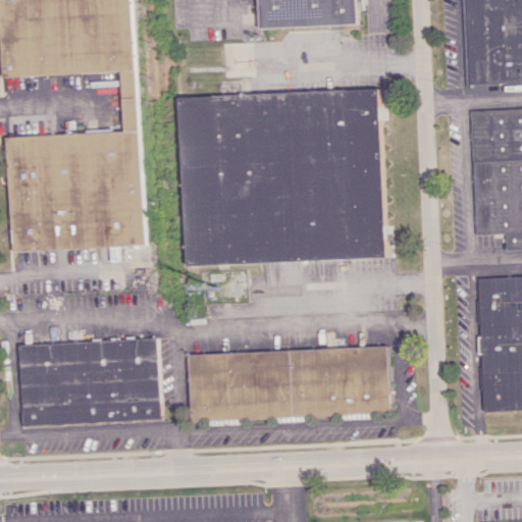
[(144,246),(132,0),(3,0),(7,76),(122,71),(124,132),(11,137),(16,251),(144,246)]
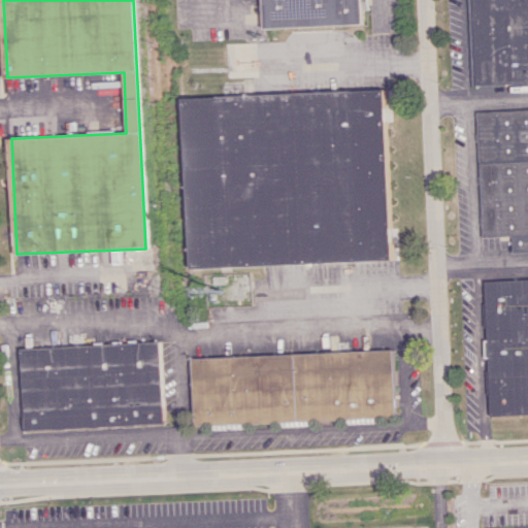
[(261,29),(259,0),(365,0),(366,8),(360,8),(361,24),(261,29)]
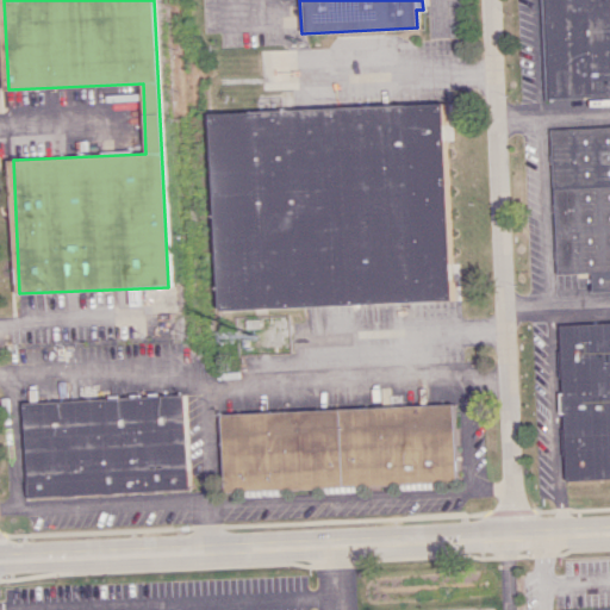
[(609,0),(546,0),(549,99),(609,95),(609,0)]
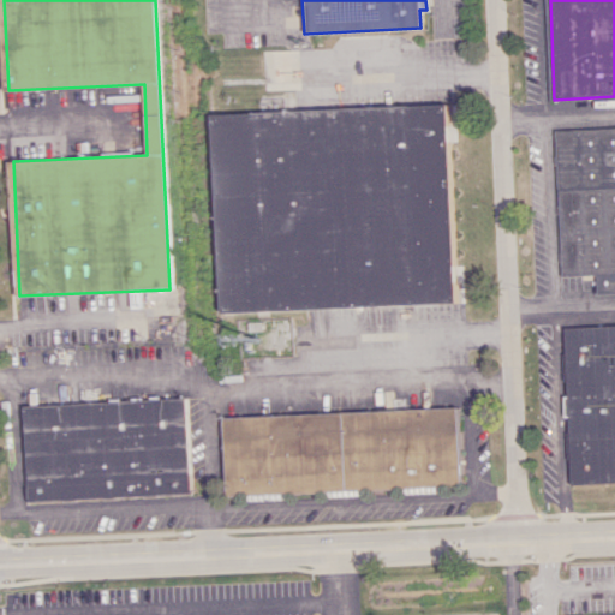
[(218,312),(453,305),(447,106),(212,113),(218,312)]
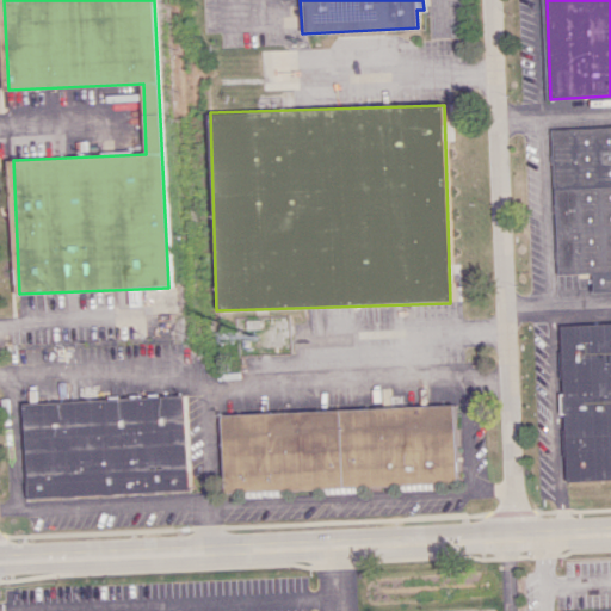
[(559,275),(594,273),(596,292),(610,292),(610,128),(554,130),(559,275)]
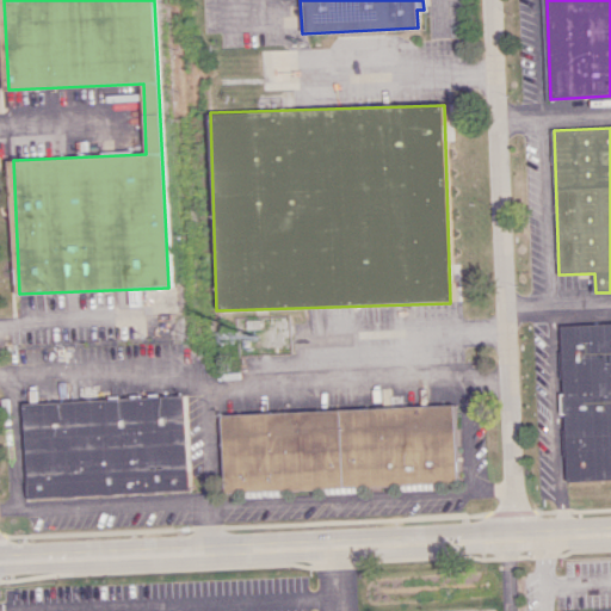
[(610,322),(562,325),(567,482),(610,480),(610,322)]
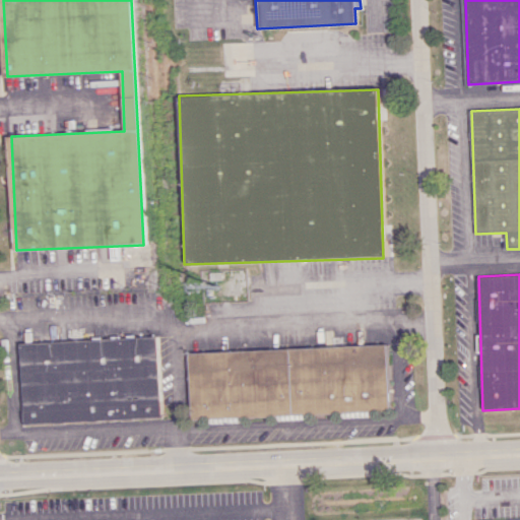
[(22,342),(25,424),(159,418),(156,337),(22,342)]
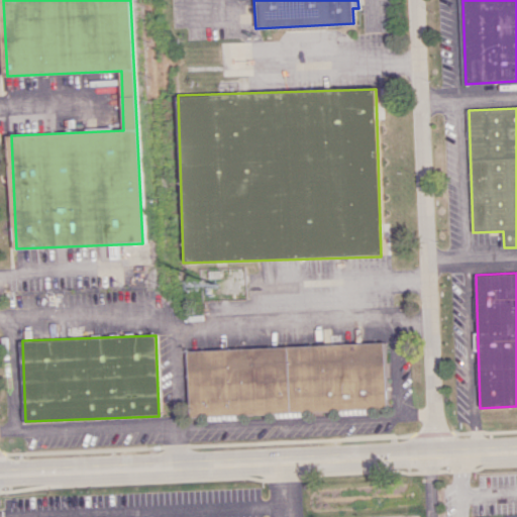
[(385,410),(383,343),(185,349),(187,416),(385,410)]
